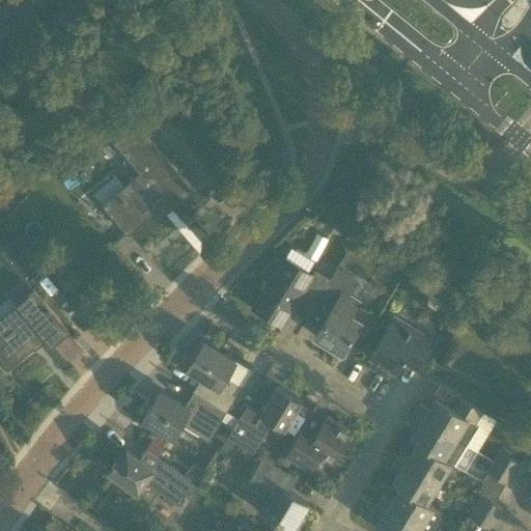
[(139,172),(116,192),(107,180),(92,194),(101,204),(128,235),(154,213),(160,219),(160,218),(152,210),(167,197),(174,205),(193,190),(135,121),(112,141),(139,172)]
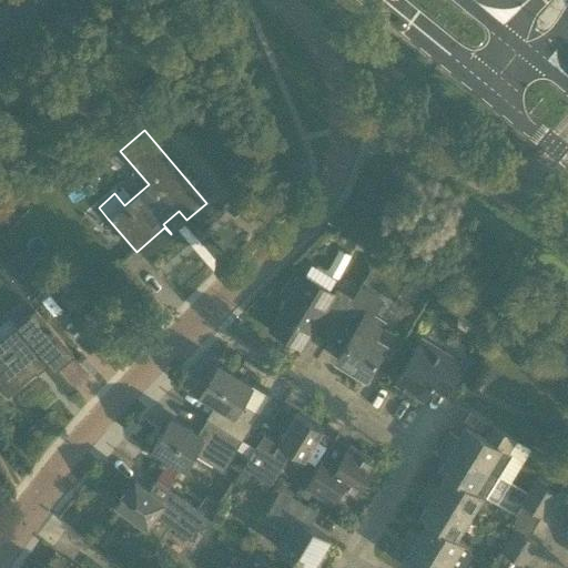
[(351,225),(344,244),(363,250),(369,231),(351,224),(351,225)]
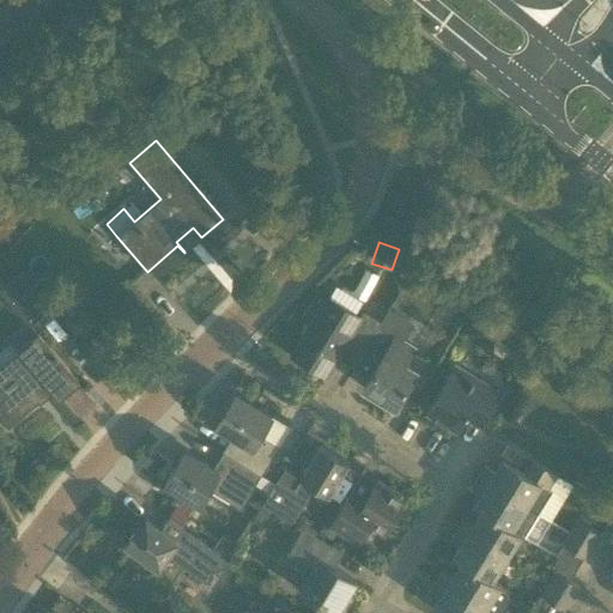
[(17,272),(0,285),(0,291),(29,325),(48,308),(17,272)]
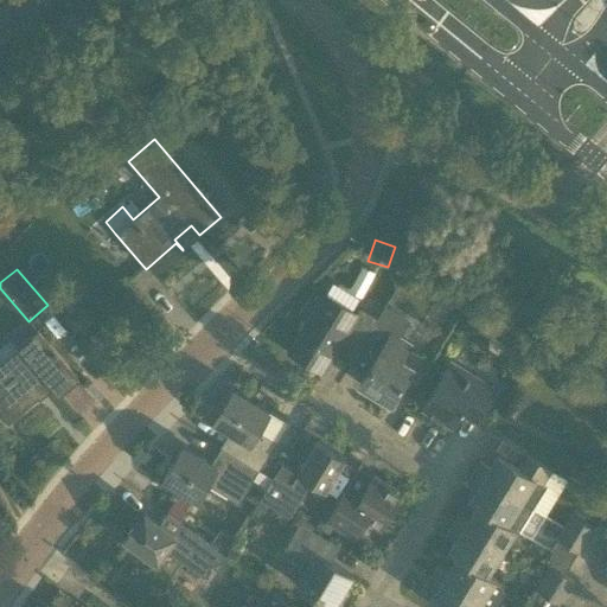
[(449,283),(441,296),(462,310),(471,296),(449,283)]
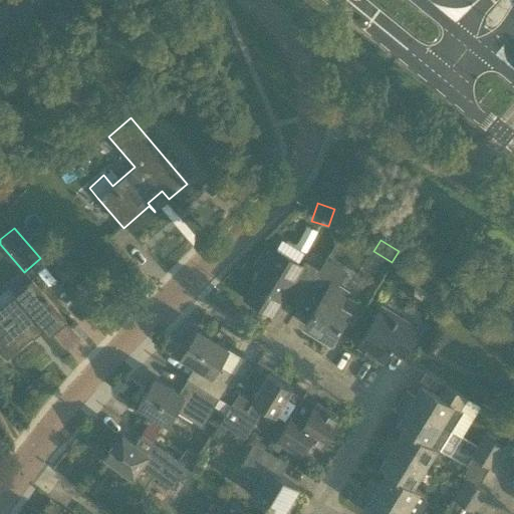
[(301,298),(315,274),(317,270),(302,261),(300,265),(273,248),(243,297),(271,315),(285,292),(299,301),(301,298)]
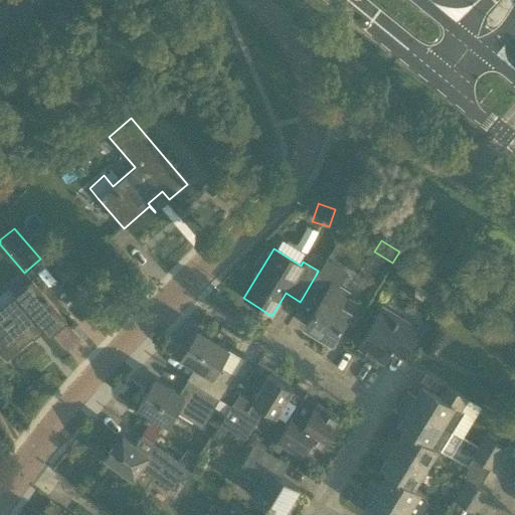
[(316,275),(302,299),(315,307),(304,325),(330,341),(347,312),(337,306),(345,293),(316,275)]
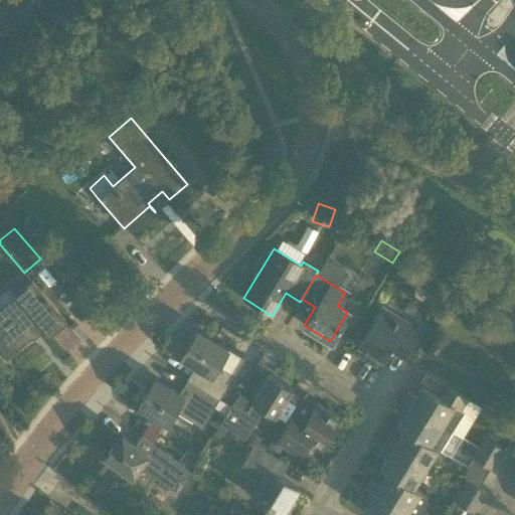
[(0,349),(6,357),(31,337),(29,335),(36,329),(38,331),(41,328),(48,336),(65,321),(30,280),(13,294),(19,302),(0,318),(0,317),(0,349)]
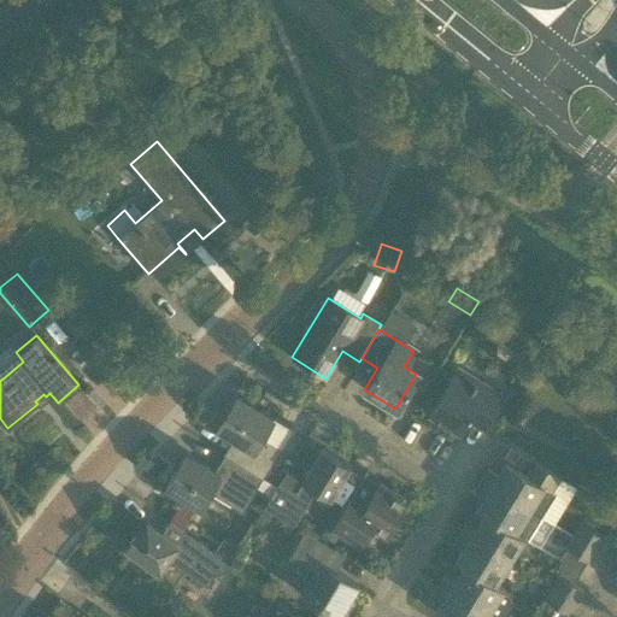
[(458,433),(465,421),(482,430),(504,395),(456,366),(428,413),(458,433)]
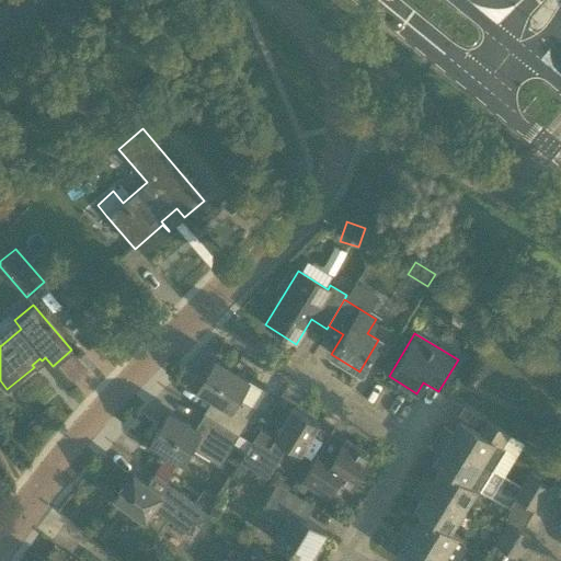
[(221,405),(213,420),(238,434),(264,391),(242,377),(216,361),(197,390),(221,405)]
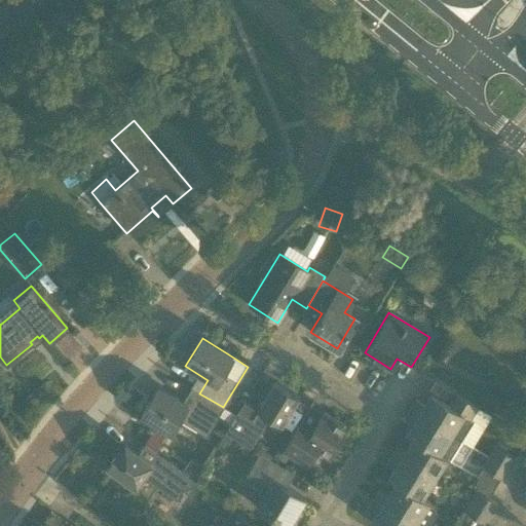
[(474,420),(472,419),(479,407),(435,380),(427,392),(430,395),(423,406),(418,402),(419,401),(417,400),(411,410),(461,441),(474,420)]
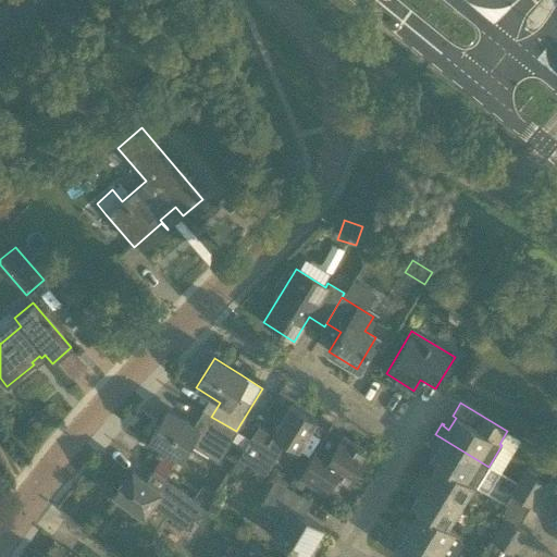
[(249,438),(244,446),(245,447),(238,458),(265,474),(285,442),(298,449),(316,420),(289,405),(280,420),(267,411),(251,436),(249,438)]
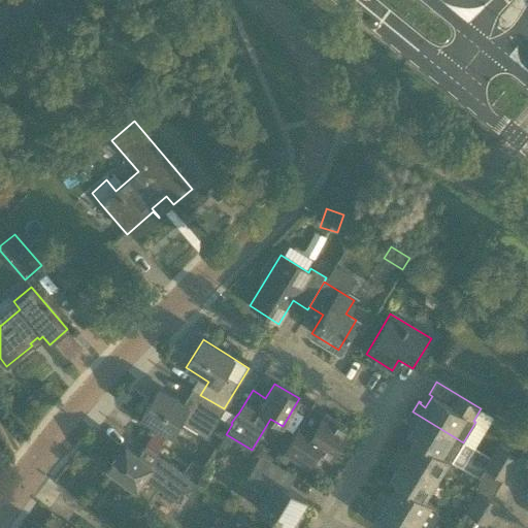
[(221,417),(231,423),(236,416),(224,408),(200,395),(191,390),(183,403),(159,389),(141,417),(170,434),(178,421),(207,438),(221,417)]
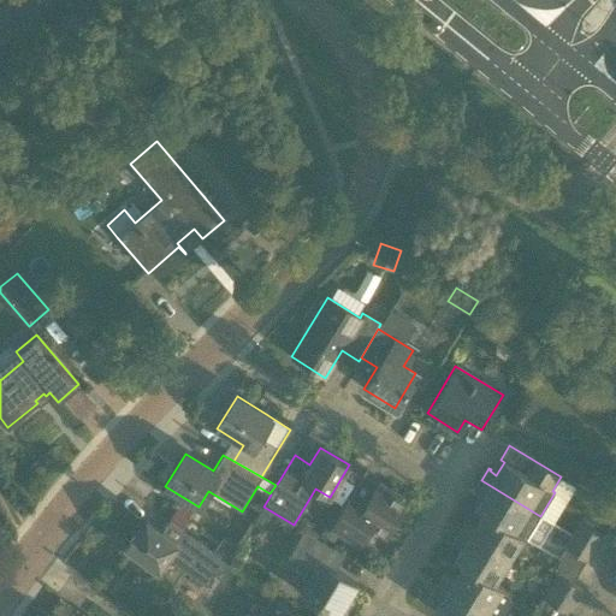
[(514,531),(522,535),(526,538),(540,516),(481,480),(474,491),(477,492),(477,490),(484,495),(475,509),(483,513),(483,511),(514,532),(514,531)]
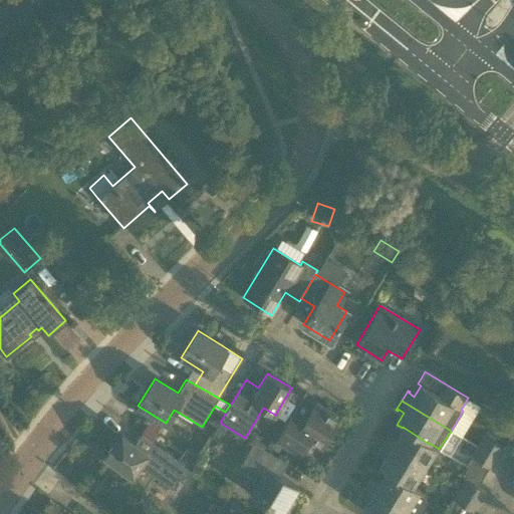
[(295,411),(276,442),(299,457),(309,441),(321,449),(340,418),(316,403),(306,419),(295,411)]
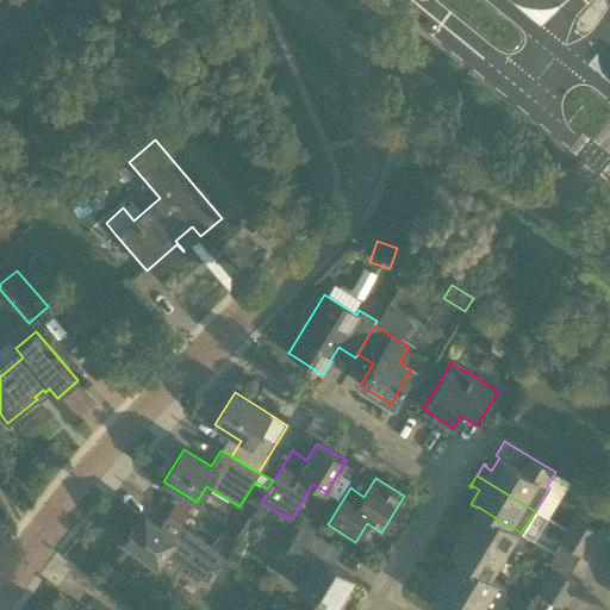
[(478,506),(478,508),(479,509),(471,522),(464,517),(465,516),(464,515),(456,527),(503,555),(517,530),(509,526),(509,527),(478,506)]
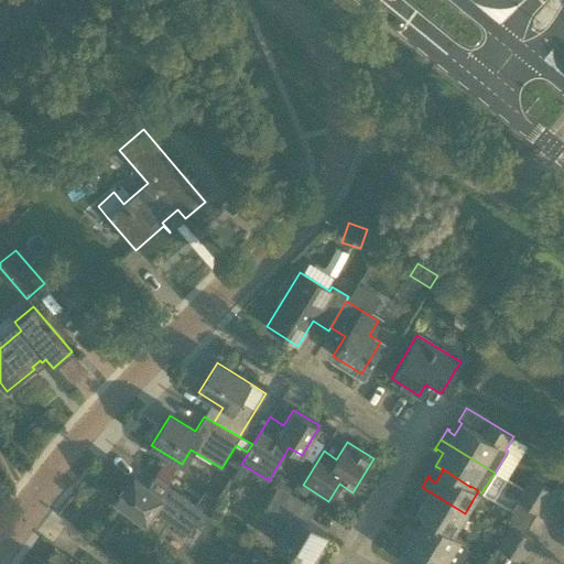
[(127,485),(115,501),(144,523),(153,512),(187,538),(196,525),(213,519),(170,487),(163,497),(134,476),(128,485),(127,485)]
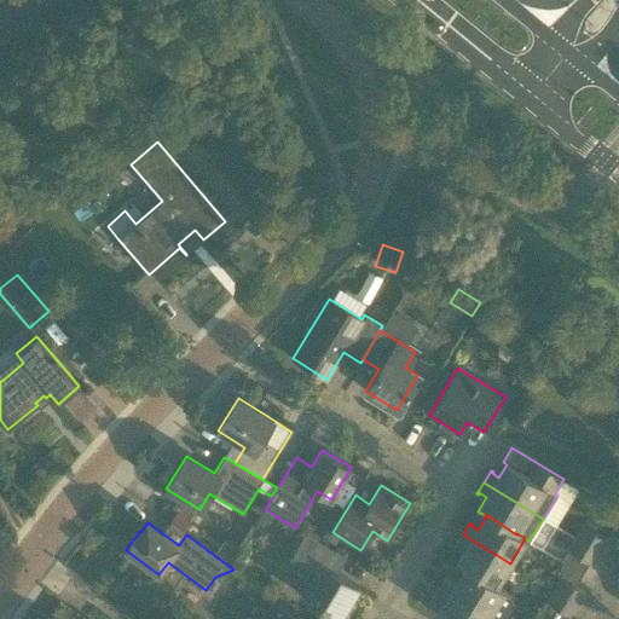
[(582,525),(574,537),(600,553),(607,541),(582,525)]
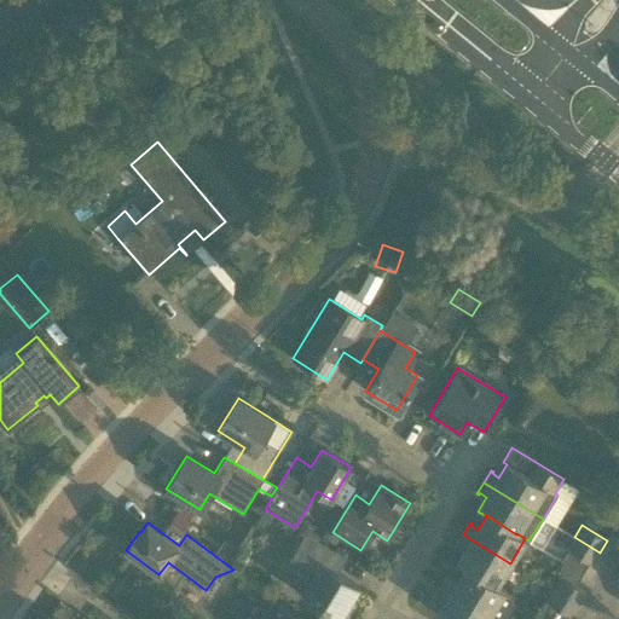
[(339,618),(358,586),(336,573),(345,559),(305,533),(285,563),(311,579),(300,596),(337,618),(339,618)]
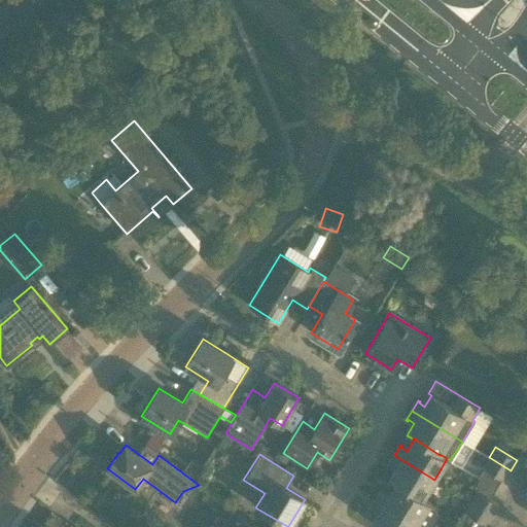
[(434,480),(394,455),(388,464),(389,465),(390,463),(396,467),(389,480),(396,484),(395,484),(422,499),(434,480)]
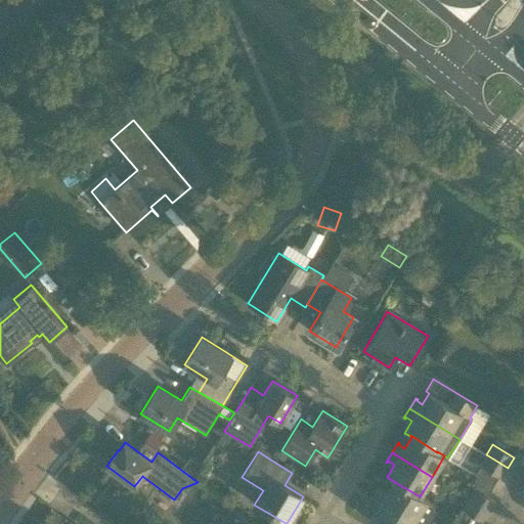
[(479,465),(500,479),(508,468),(486,454),(479,465)]
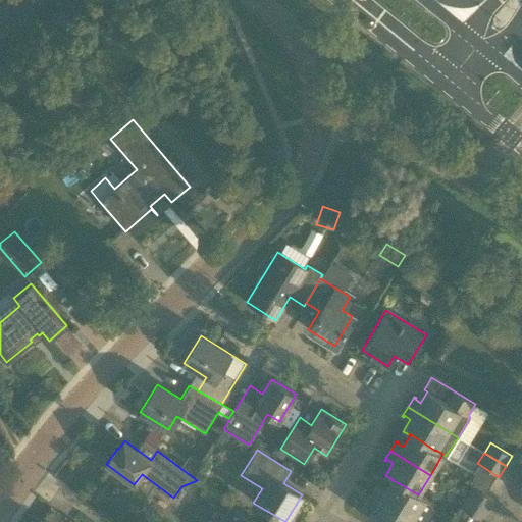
[(190,455),(180,467),(192,475),(201,463),(190,455)]
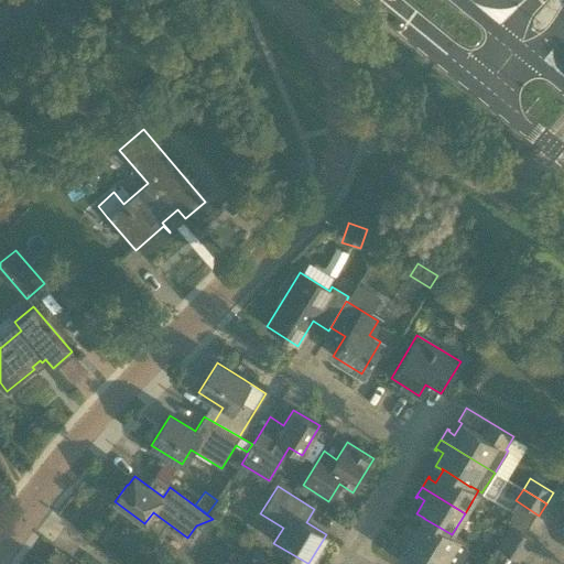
[(452,534),(423,518),(416,530),(410,525),(411,524),(410,523),(403,534),(446,561),(452,563),(459,563),(467,553),(465,548),(468,544),(452,534)]
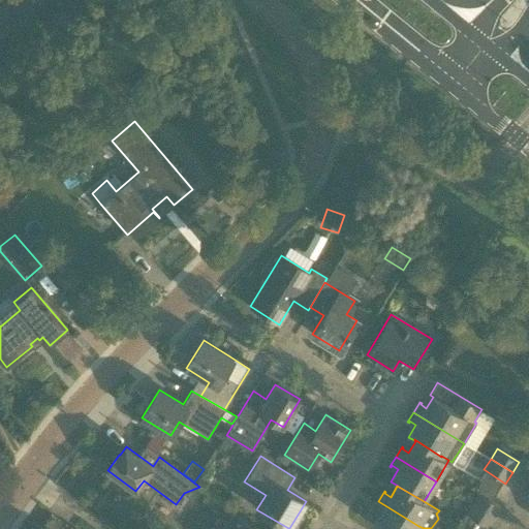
[(479,493),(473,504),(494,517),(501,506),(479,493)]
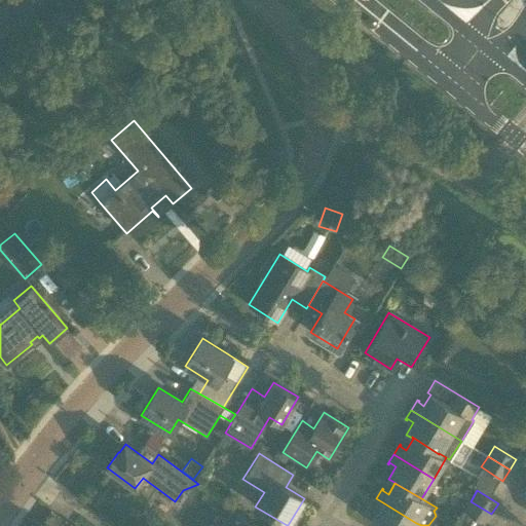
[(414,525),(416,523),(376,498),(370,508),(371,509),(372,506),(378,511),(371,523),(376,525),(414,525)]
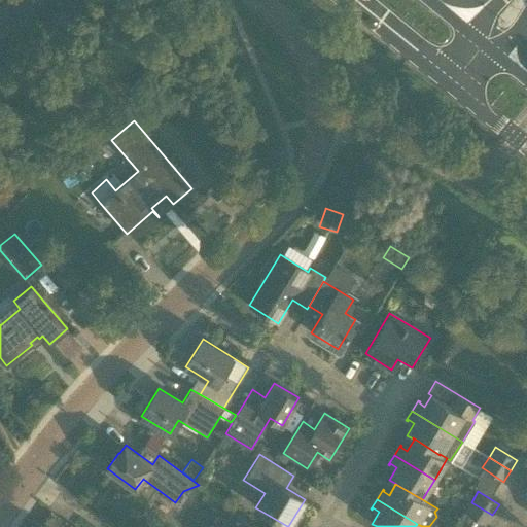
[(485,526),(492,515),(471,502),(458,522),(466,526),(485,526)]
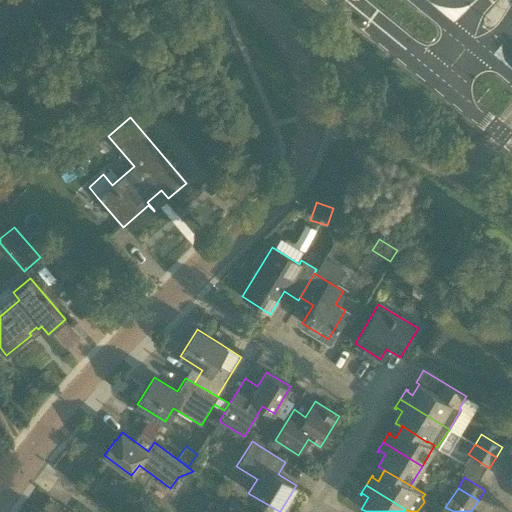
[(253,511),(226,495),(215,511),(253,511)]
